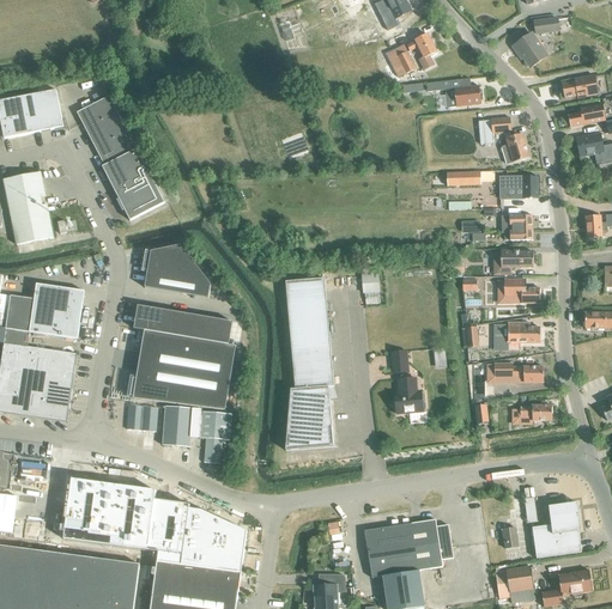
[(385,0),(393,17),(410,8),(405,0),(385,0)]
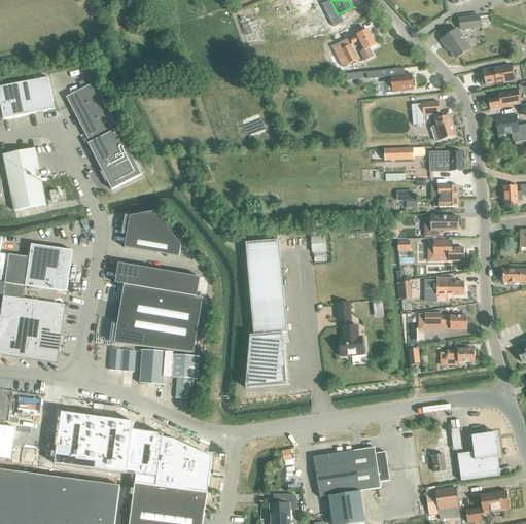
[(458,16),(459,27),(480,24),(478,13),(458,16)]
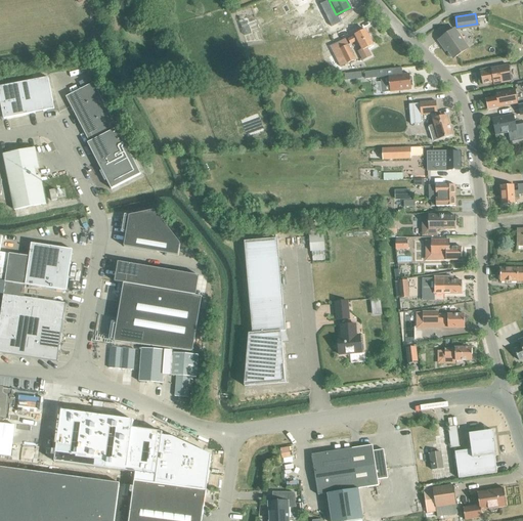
[(361,47),(357,49),(361,57),(369,53),(365,45),(372,42),(364,27),(353,33),(354,33),(347,37),(349,42),(356,38),(361,47)]
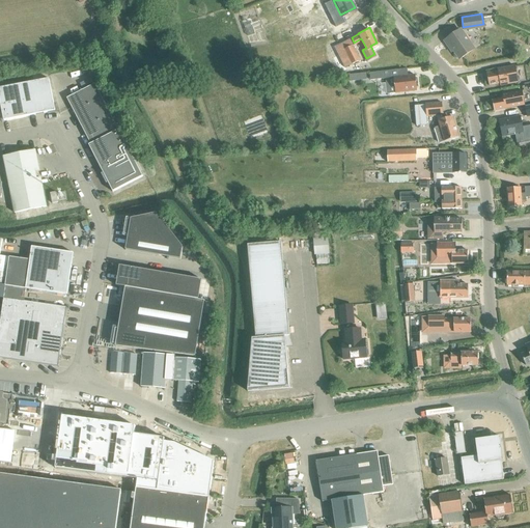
[(443,38),(448,46),(450,45),(457,57),(472,47),(458,27),(443,38)]
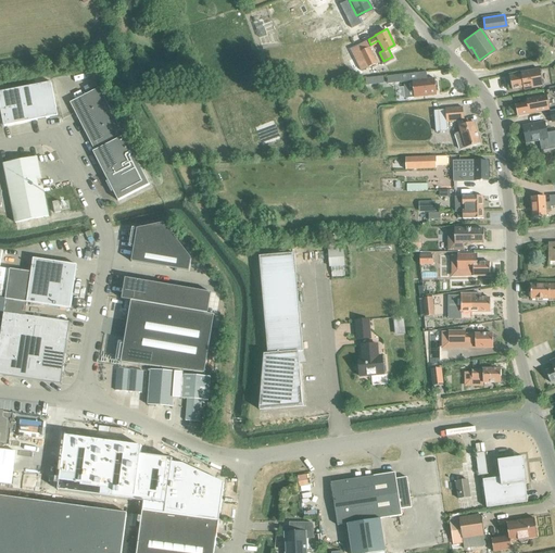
[(358,49),(366,65),(376,60),(368,45),(358,49)]
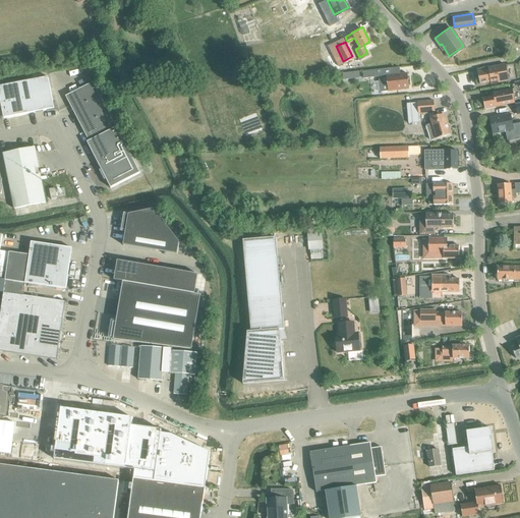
[(476,69),(478,81),(488,79),(488,81),(507,78),(504,62),(485,65),(486,67),(476,69)]
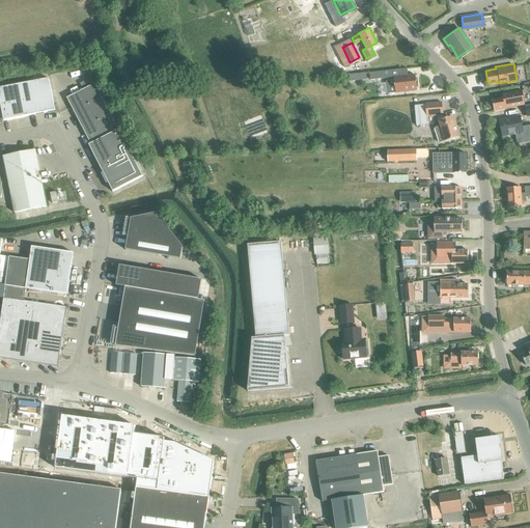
[(406,65),(368,70),(369,77),(384,76),(386,91),(415,88),(414,72),(406,73),(406,65)]
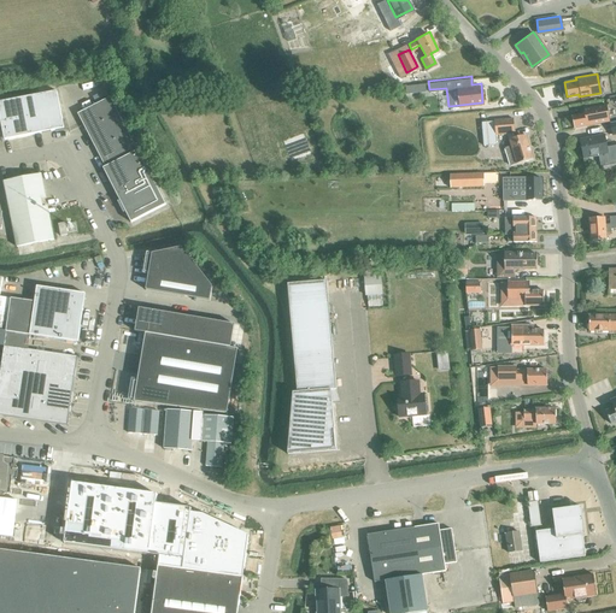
[(56,88),(25,94),(33,131),(63,125),(56,88)]
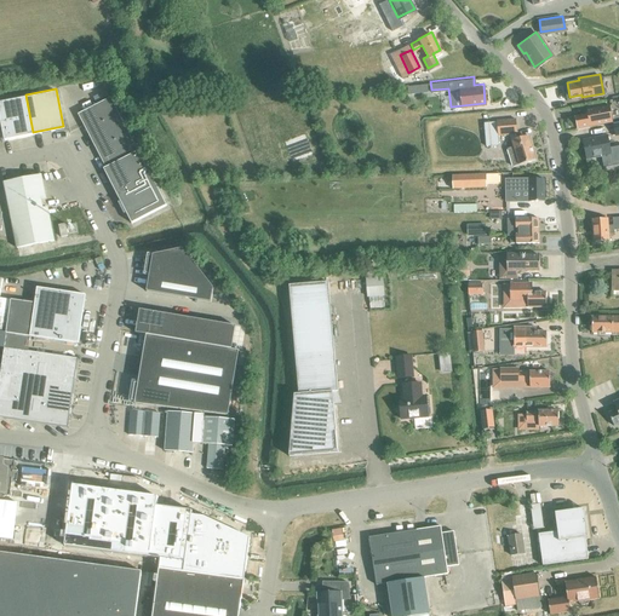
[(33,132),(26,95),(0,99),(0,127),(3,138),(33,132)]
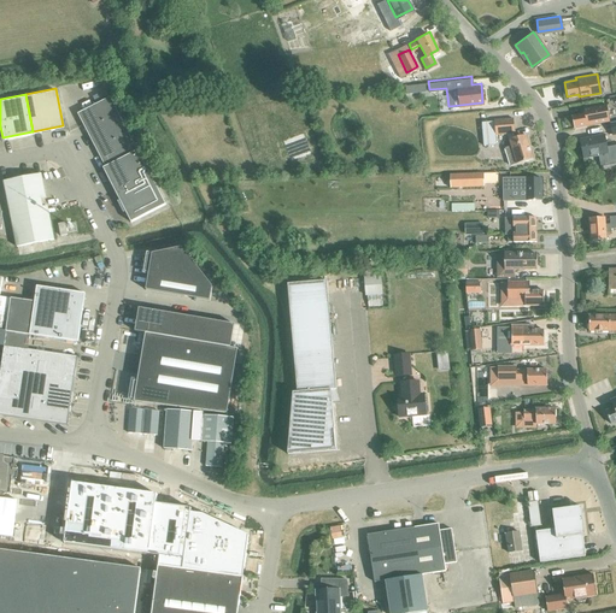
[(101,165),(129,220),(164,202),(109,94),(76,111),(104,164),(101,165)]
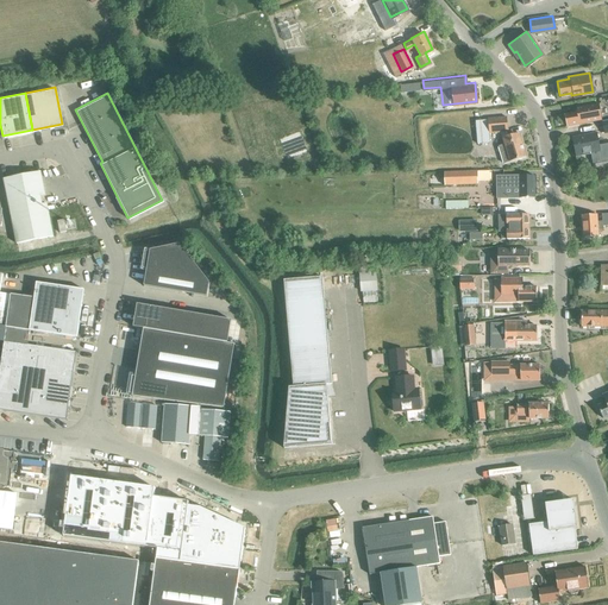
[(565,124),(600,118),(597,101),(574,106),(575,109),(563,112),(565,124)]
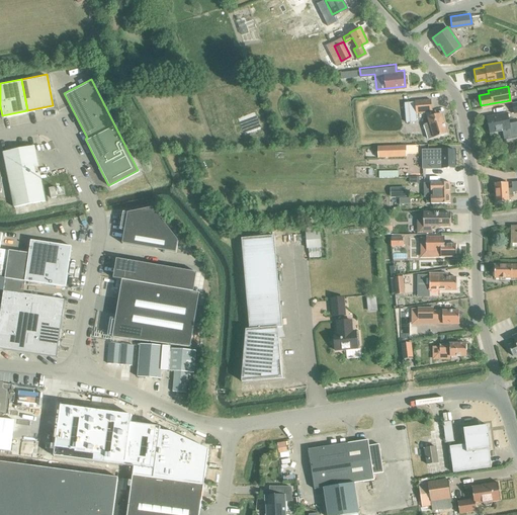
[(428,120),(423,121),(428,137),(432,136),(446,131),(439,111),(430,114),(429,110),(431,110),(430,97),(414,98),(414,100),(404,101),(405,119),(415,119),(415,110),(424,110),(426,115),(428,120)]
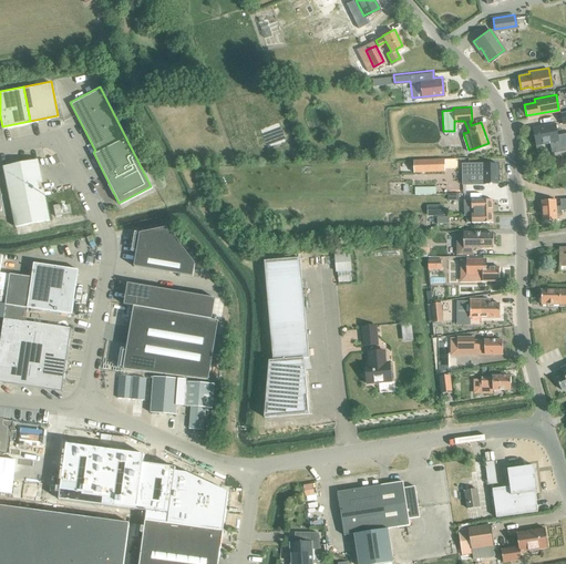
[(554,122),(532,126),(535,143),(545,141),(548,140),(551,150),(565,146),(565,131),(555,133),(554,122)]
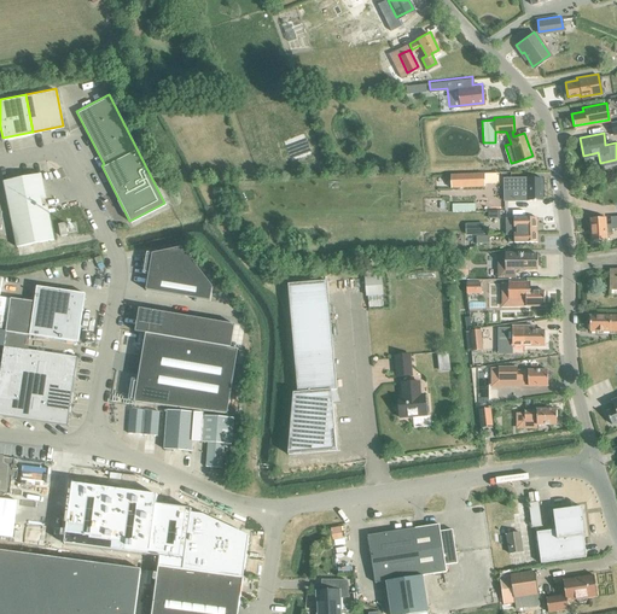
[(482,170),(449,171),(449,185),(482,183),(482,170)]
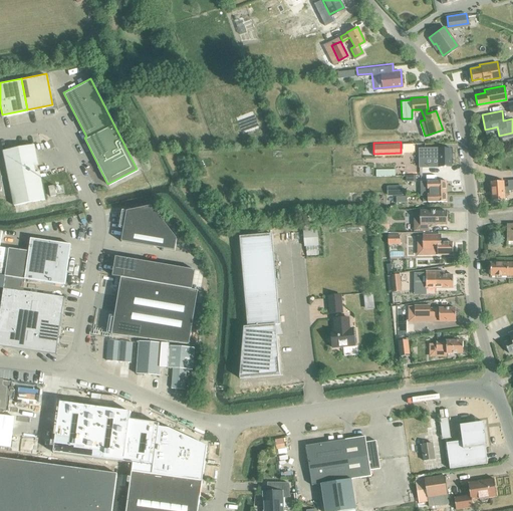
[(2,149),(13,204),(44,198),(38,170),(34,171),(33,162),(36,162),(33,143),(2,149)]
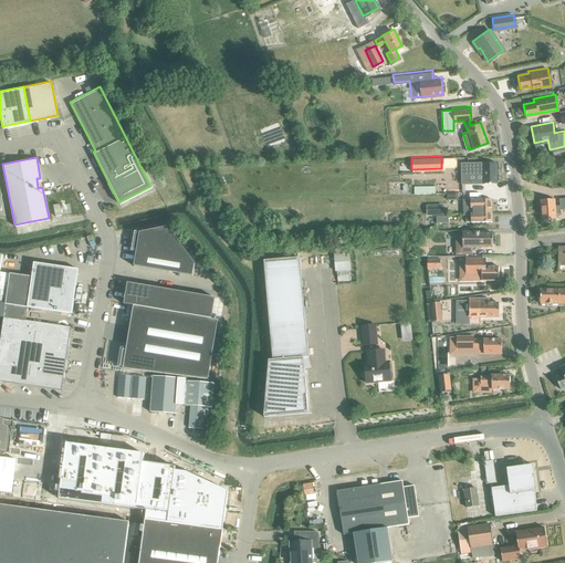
[(495,162),(460,162),(460,170),(467,170),(467,181),(497,181),(495,162)]
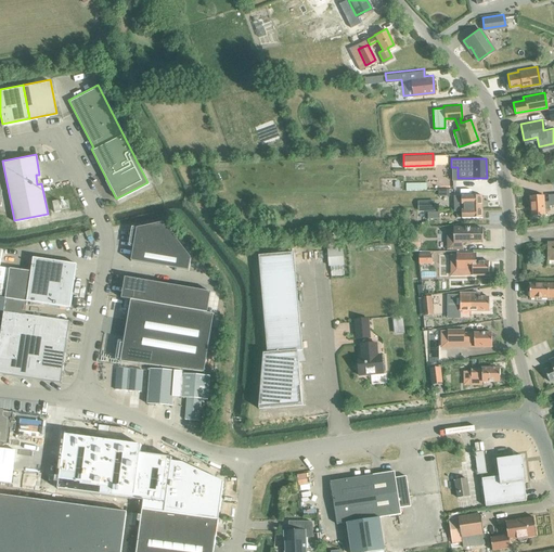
[(528,193),(529,214),(543,213),(543,206),(548,206),(548,203),(553,202),(553,192),(546,192),(548,199),(542,199),(542,193),(528,193)]
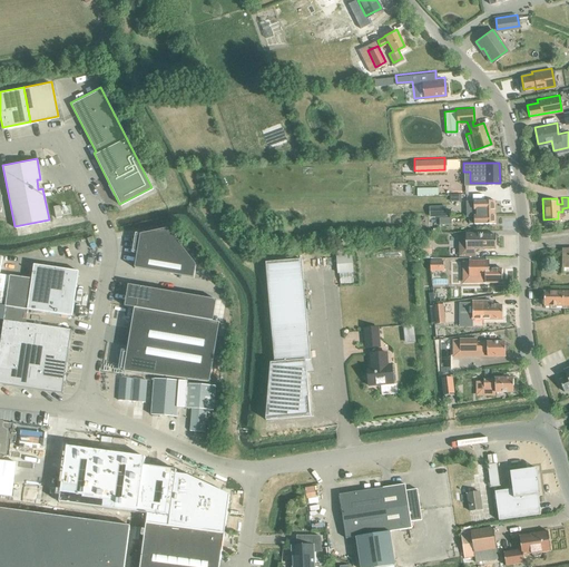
[(466,215),(468,214),(468,213),(473,213),(481,213),(481,209),(488,209),(488,213),(494,213),(493,198),(464,199),(466,214),(466,215)]
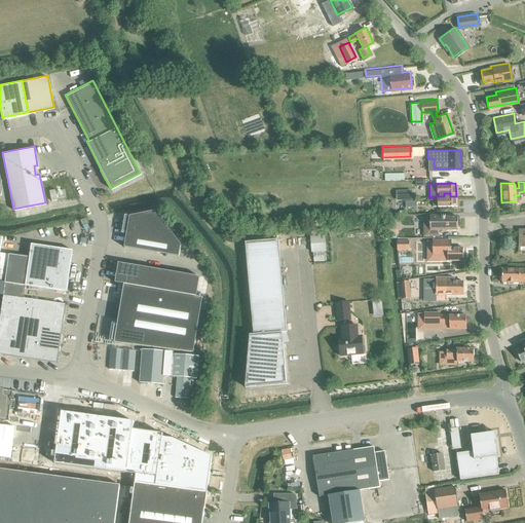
[(409,187),(395,188),(396,197),(410,197),(409,187)]
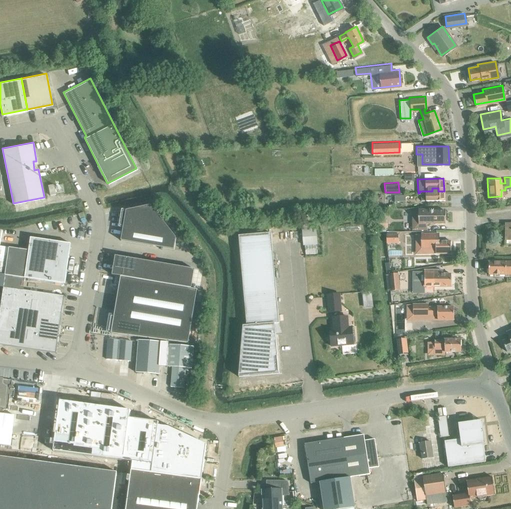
[(420,191),(420,192),(420,199),(425,199),(444,199),(444,191),(438,191),(438,188),(432,188),(432,191),(425,191),(420,191)]
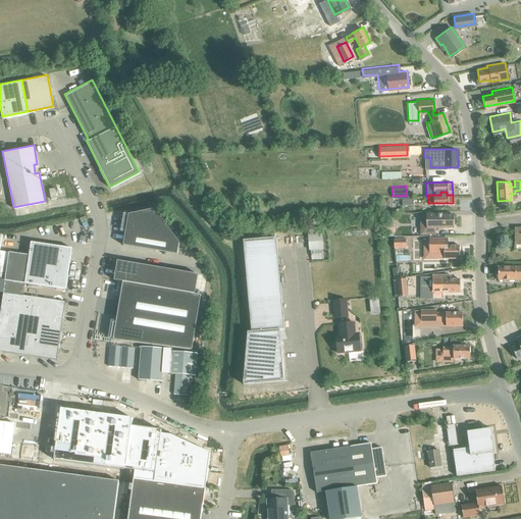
[(122,244),(176,253),(178,240),(153,208),(150,208),(127,212),(127,214),(124,213),(121,228),(124,228),(122,244)]
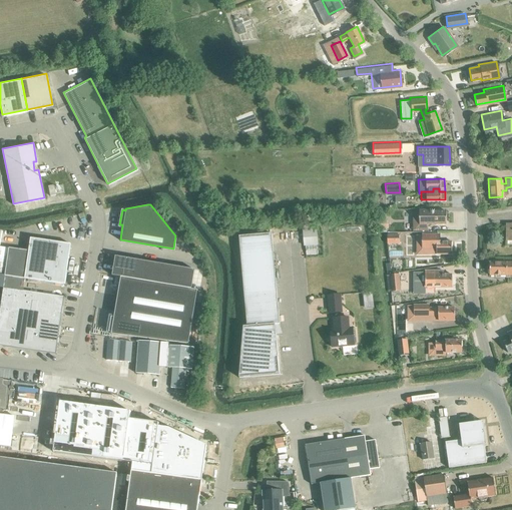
[(427,228),(427,222),(445,222),(445,208),(429,209),(429,207),(418,207),(418,209),(412,209),(412,228),(427,228)]
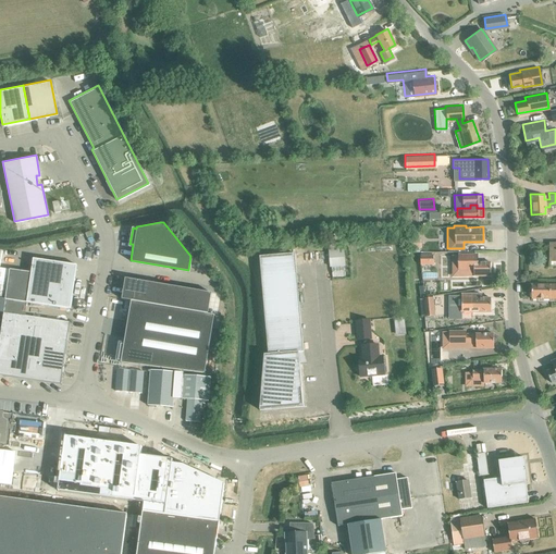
[(410,236),(410,246),(420,246),(420,237),(410,236)]
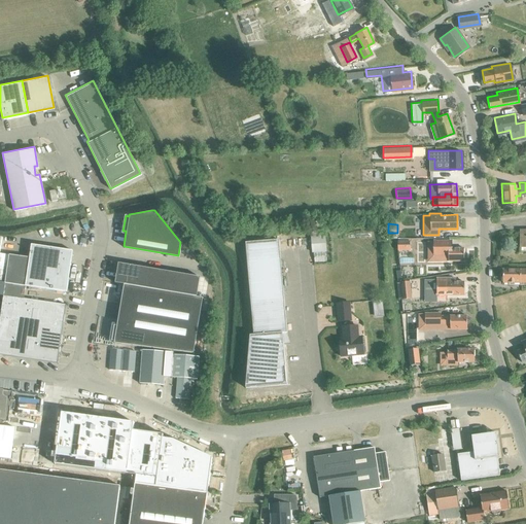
[(323,234),(315,234),(316,250),(324,249),(323,234)]
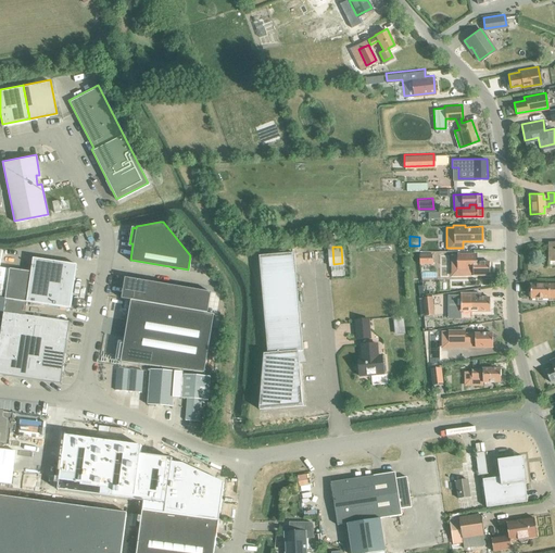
[(266,351),(262,351),(257,407),(302,403),(297,349),(301,349),(292,251),(257,253),(266,351)]
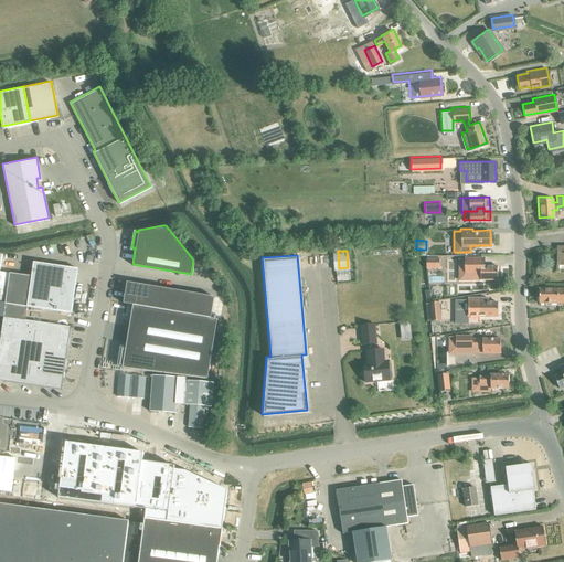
[(464,255),(464,272),(479,272),(479,278),(497,277),(497,264),(480,264),(480,255),(464,255)]
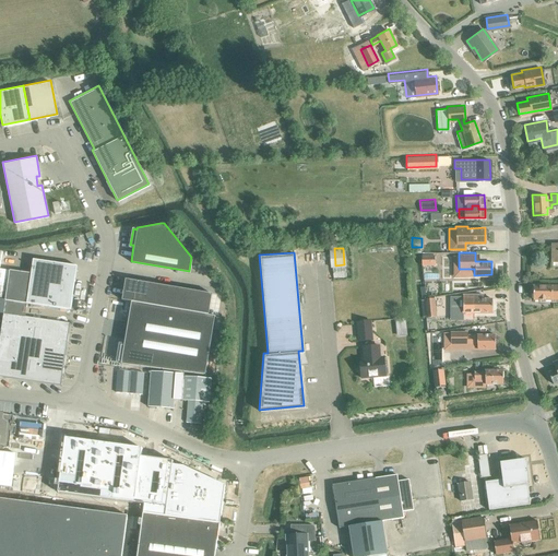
[(420,263),(434,263),(434,253),(420,253),(420,263)]
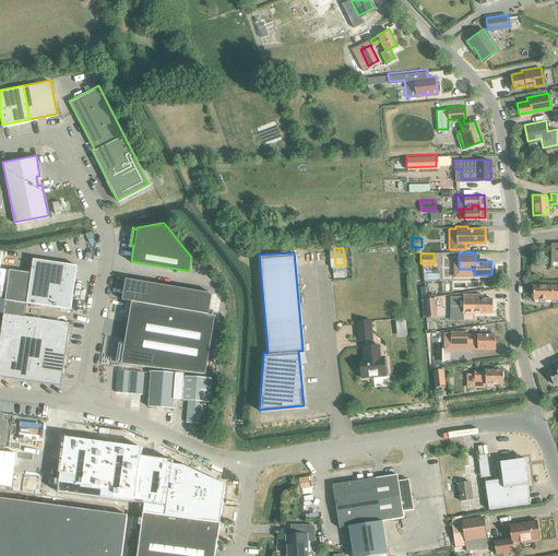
[(70,308),(76,263),(32,258),(30,271),(9,268),(0,326),(0,374),(60,383),(69,321),(24,315),(25,302),(70,308)]
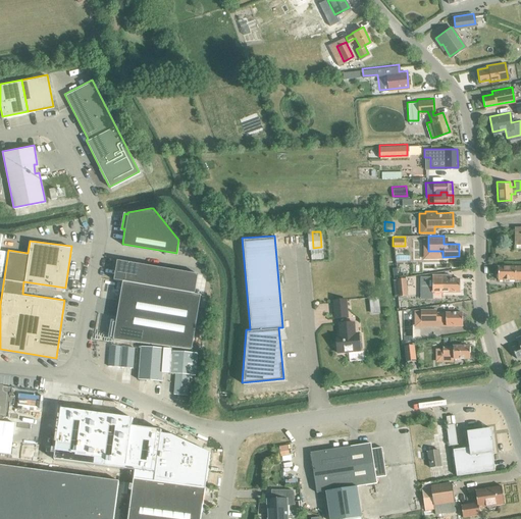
[(0,276),(4,277),(8,250),(0,249),(0,276)]
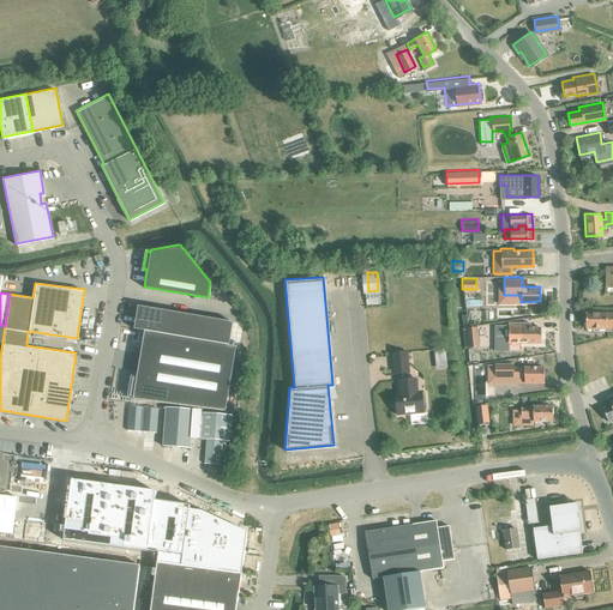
[(137,305),(133,327),(143,328),(152,331),(156,307),(137,305)]
